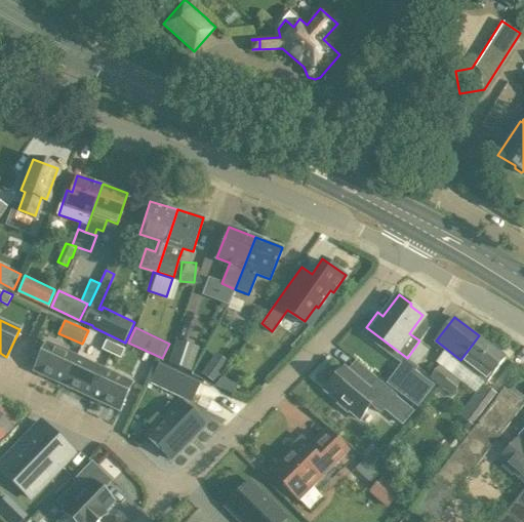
[(506,357),(479,335),(460,360),(487,380),(506,357)]
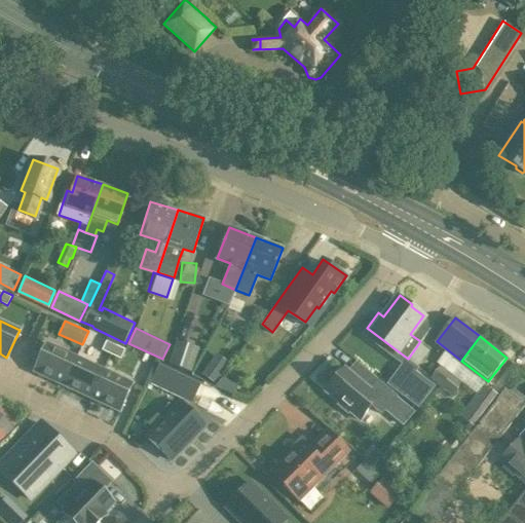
[(199,344),(176,337),(169,361),(192,368),(199,344)]
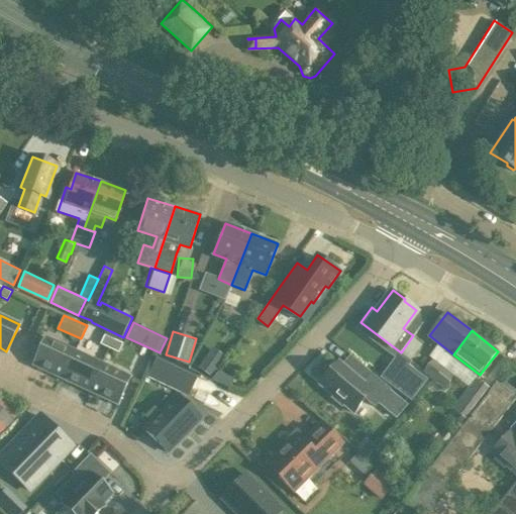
[(105,333),(100,342),(110,347),(114,337),(105,333)]
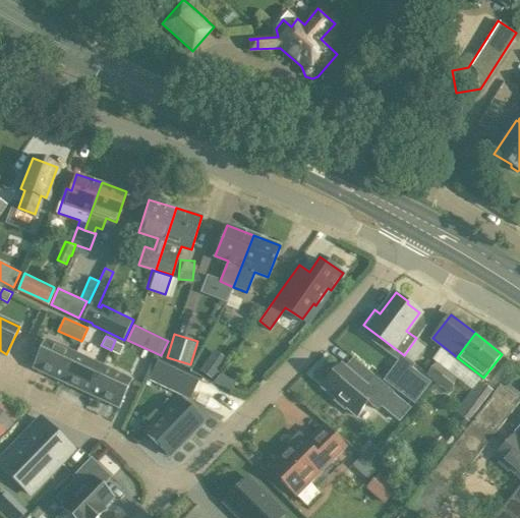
[(34,366),(62,380),(75,353),(47,340),(34,366)]
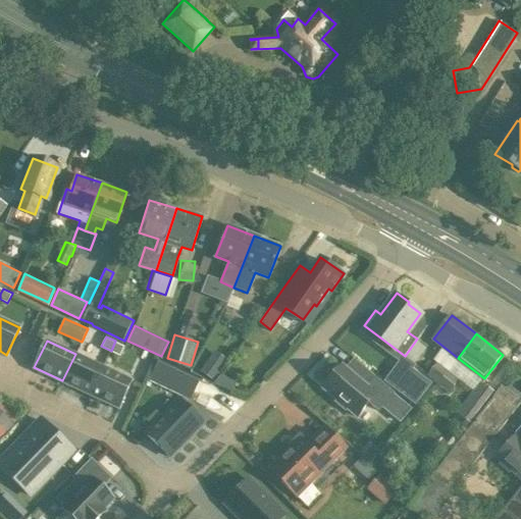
[(115,341),(111,351),(120,355),(124,346),(115,341)]
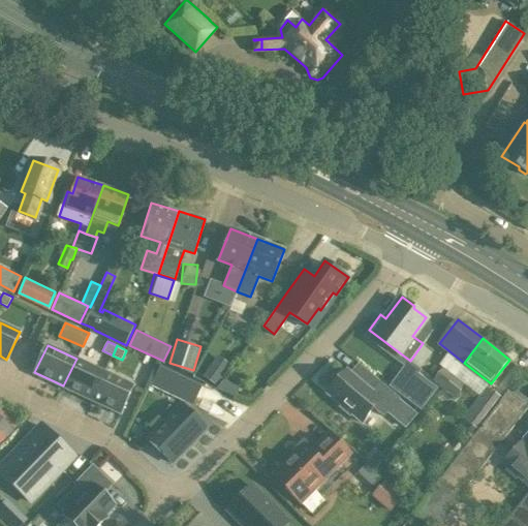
[(203,376),(215,385),(230,365),(218,356),(203,376)]
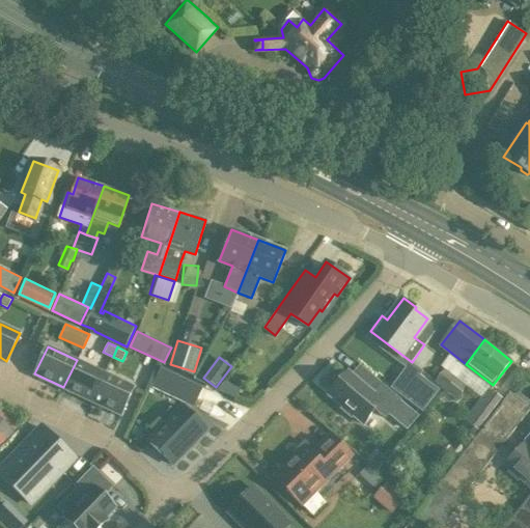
[(92,400),(105,373),(77,360),(63,387),(92,400)]
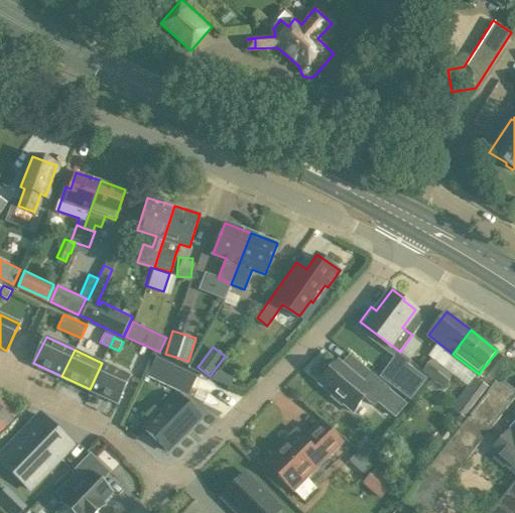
[(198,374),(158,355),(148,375),(188,394),(198,374)]
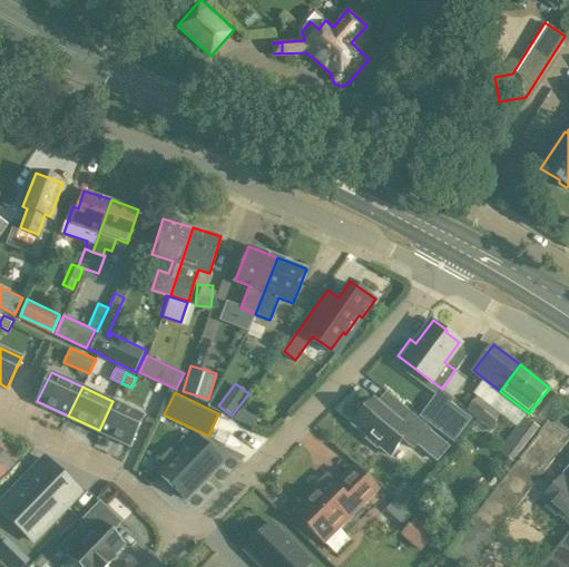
[(467,410),(477,418),(488,403),(478,396),(467,410)]
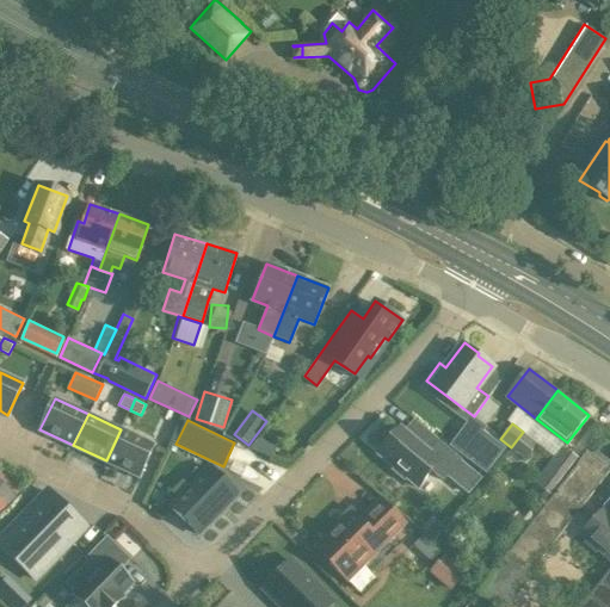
[(384,446),(379,452),(394,466),(393,469),(405,478),(407,476),(418,485),(432,469),(443,478),(448,474),(470,491),(482,477),(461,458),(461,457),(439,439),(430,450),(401,426),(395,433),(394,432),(383,445),(384,446)]
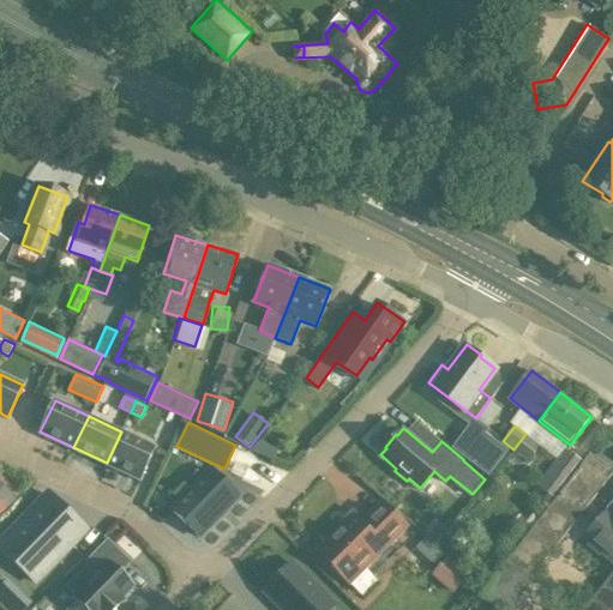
[(155,447),(121,432),(107,463),(140,478),(155,447)]
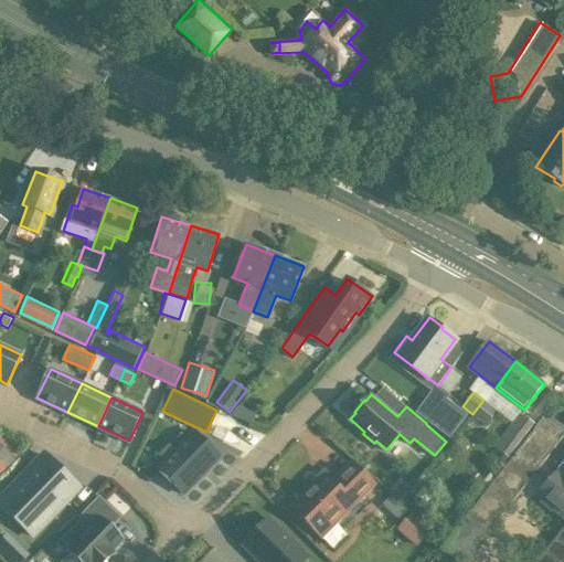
[(445,399),(428,421),(449,436),(467,414),(445,399)]
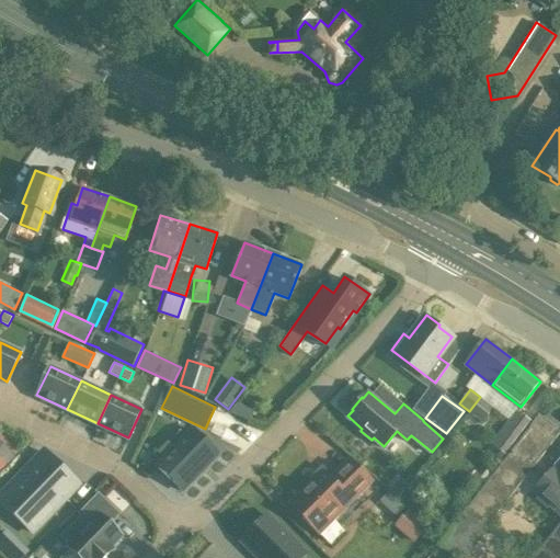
[(493,408),(480,397),(469,411),(482,421),(493,408)]
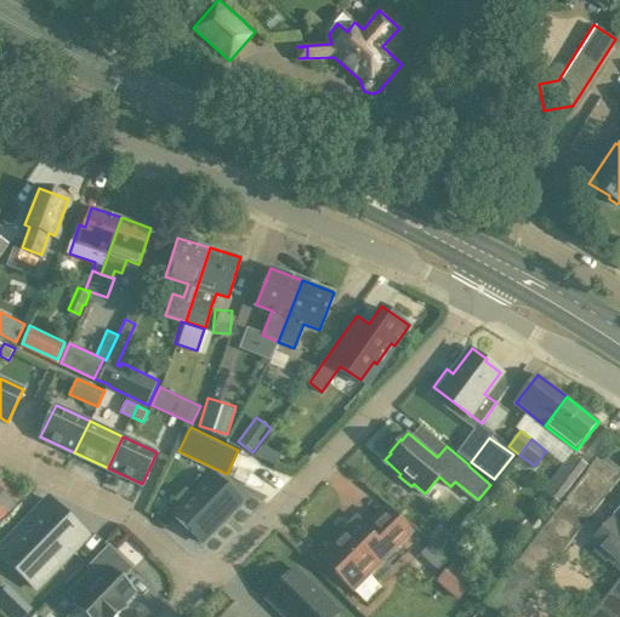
[(277,464),(282,453),(262,445),(255,455),(277,464)]
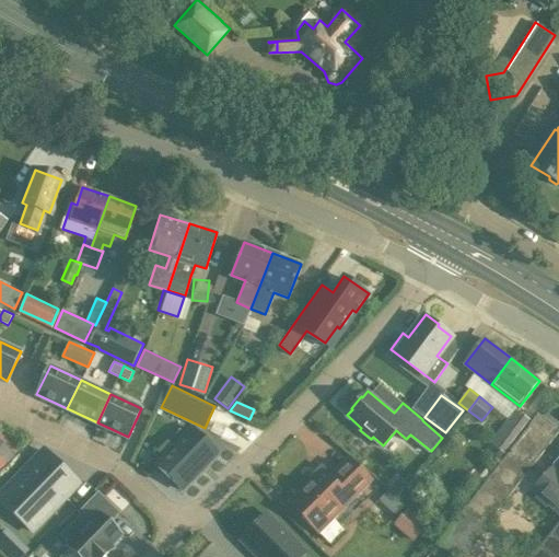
[(515,408),(497,433),(510,444),(530,419),(515,408)]
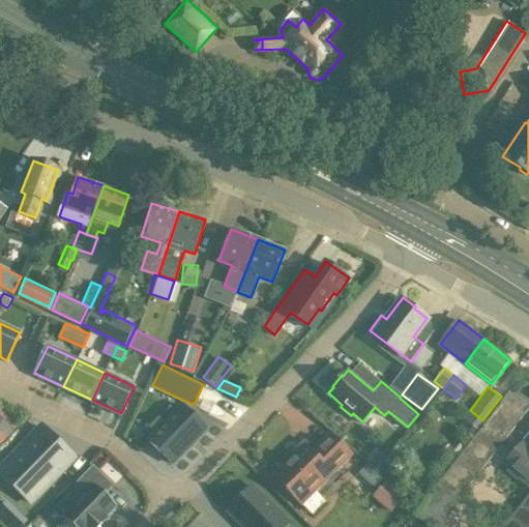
[(528,405),(510,391),(438,485),(459,500),(528,409),(528,405)]
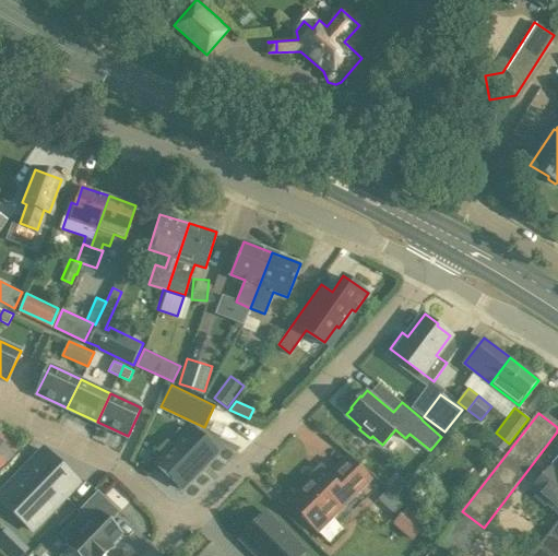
[(0,426),(0,464),(19,442),(0,426)]
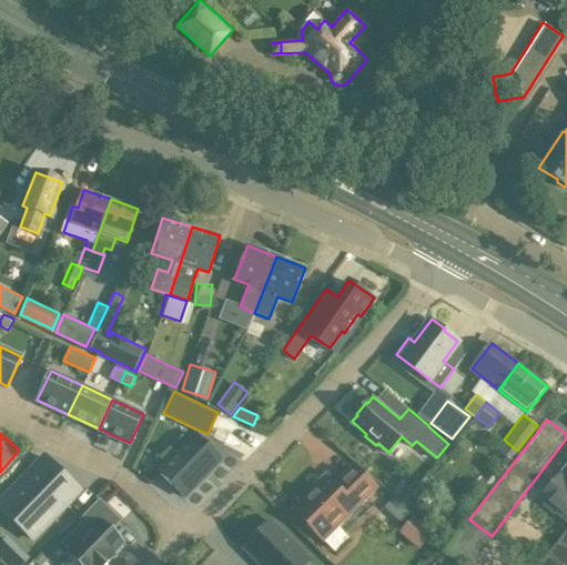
[(221,458),(195,434),(160,471),(184,495),(221,458)]
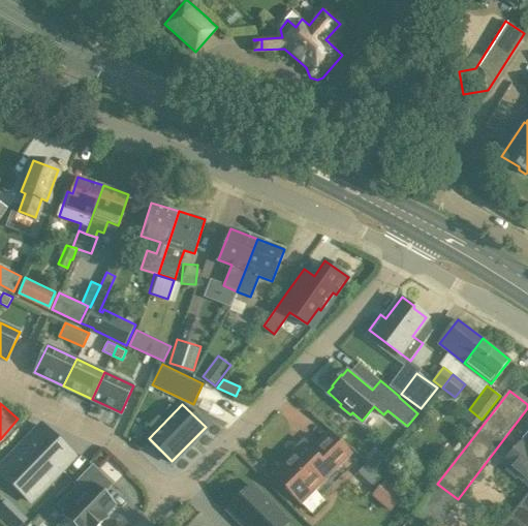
[(41,425),(7,460),(19,471),(10,481),(31,500),(74,456),(41,425)]
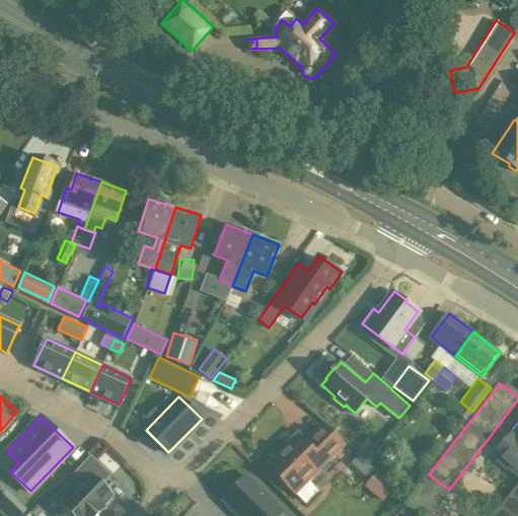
[(343,443),(324,424),(305,443),(295,432),(287,441),(290,444),(273,461),(284,473),(280,477),(294,491),(343,443)]
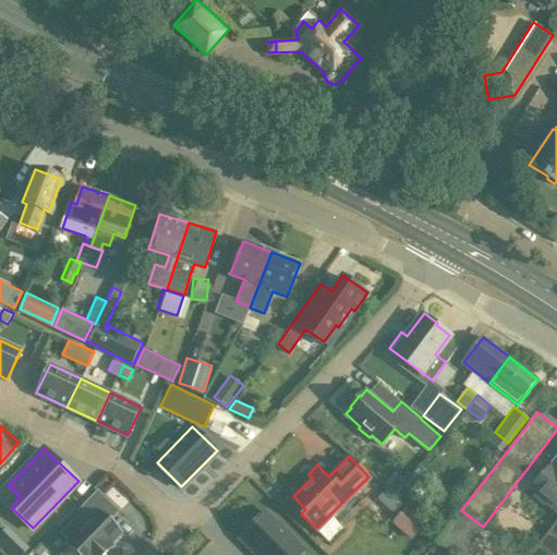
[(556,457),(531,487),(556,510),(556,519),(529,554),(556,554),(556,457)]
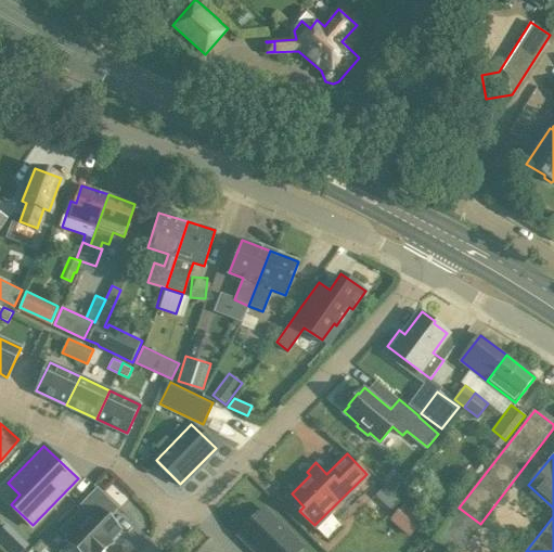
[(384,486),(376,495),(393,510),(400,502),(384,486)]
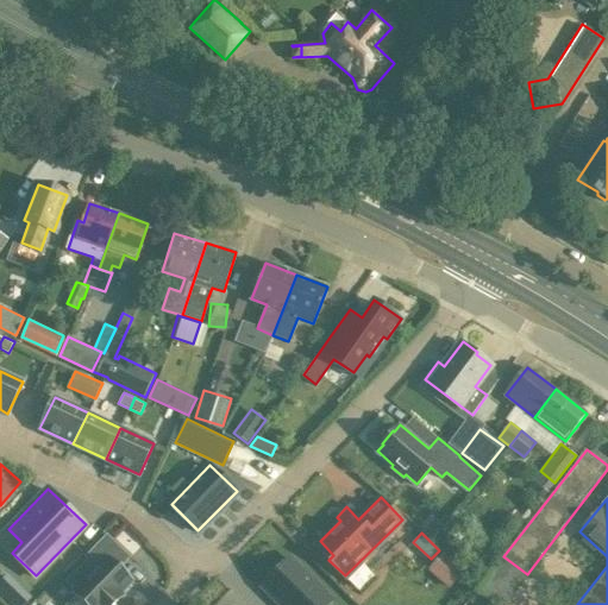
[(88,558),(67,580),(75,590),(73,591),(87,604),(112,604),(124,593),(121,591),(132,580),(119,567),(130,555),(107,534),(86,555),(88,558)]
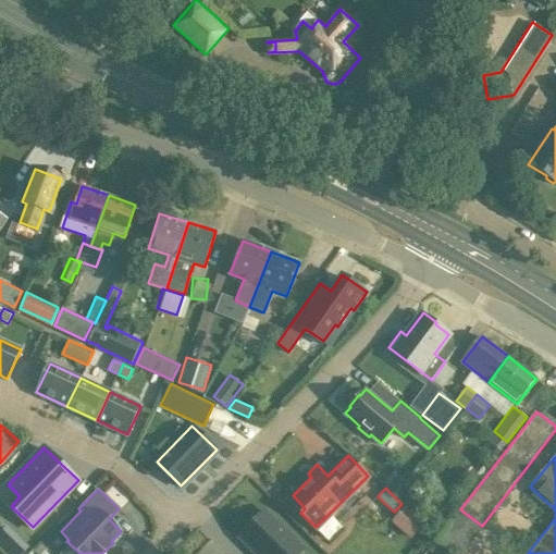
[(411,538),(424,522),(405,505),(392,520),(411,538)]
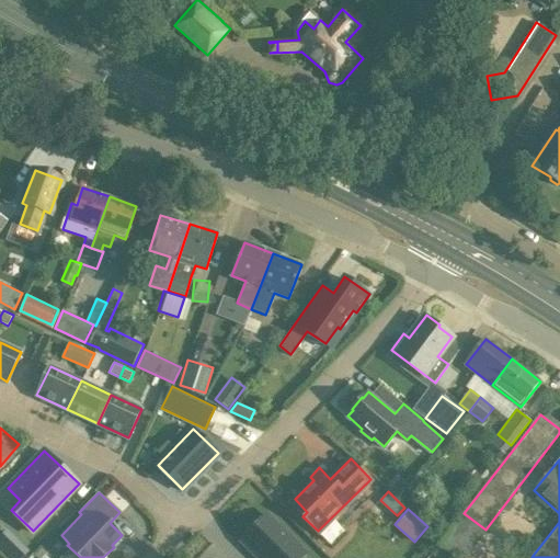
[(301,557),(307,553),(269,513),(241,539),(259,557),(301,557)]
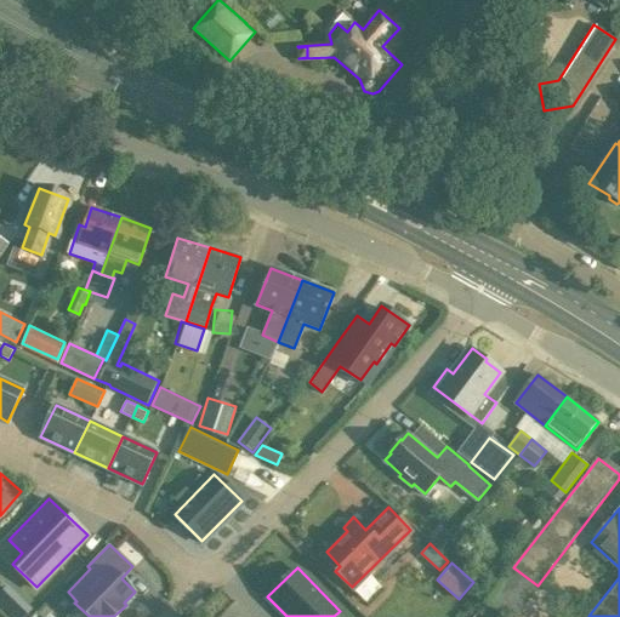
[(18,600),(10,610),(16,616),(23,616),(30,610),(18,600)]
